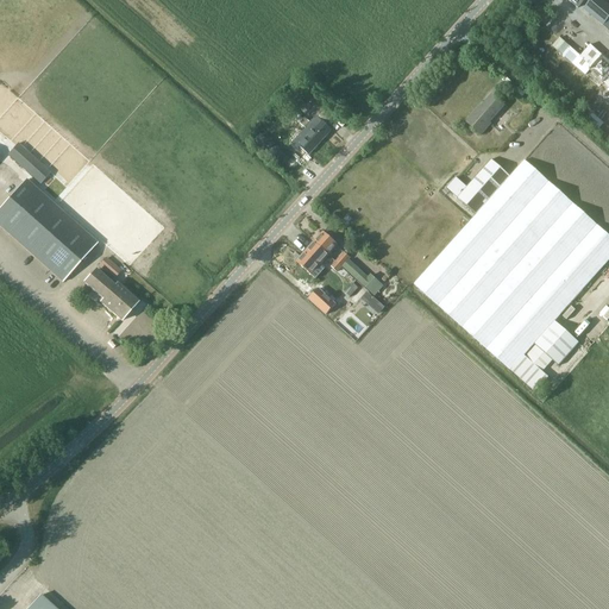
[(573,0),(608,30),(608,5),(603,0),(573,0)]
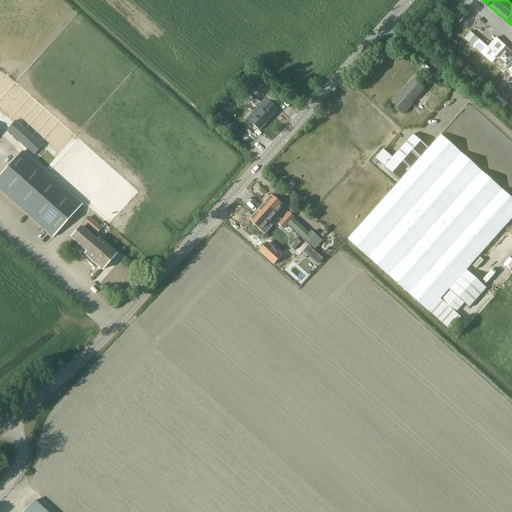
[(492,63),(495,60),(494,59),(506,46),(496,38),(488,47),(479,39),(473,46),(492,63)]
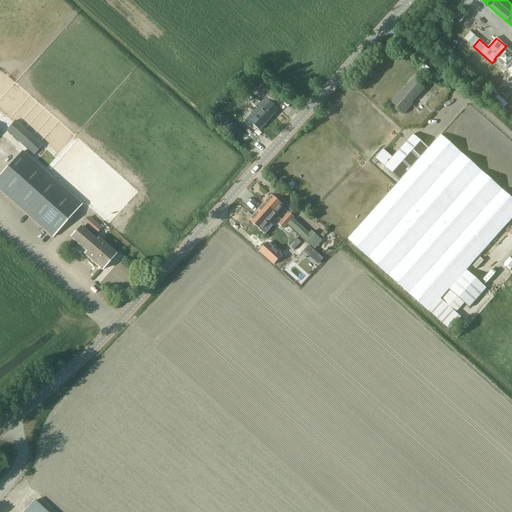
[(472,58),(476,52),(463,42),(459,48),(472,58)]
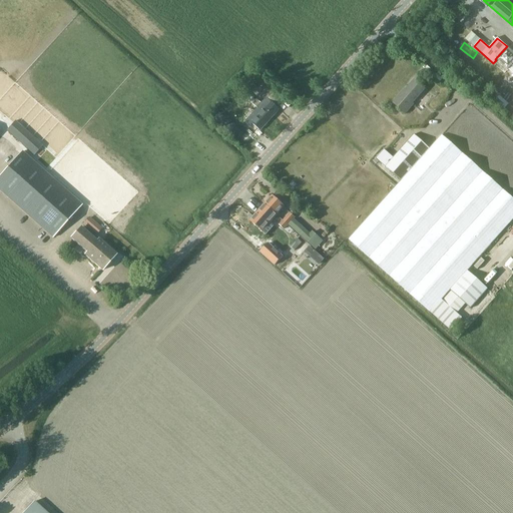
[(508,70),(512,64),(512,51),(507,46),(495,59),(496,60),(508,70)]
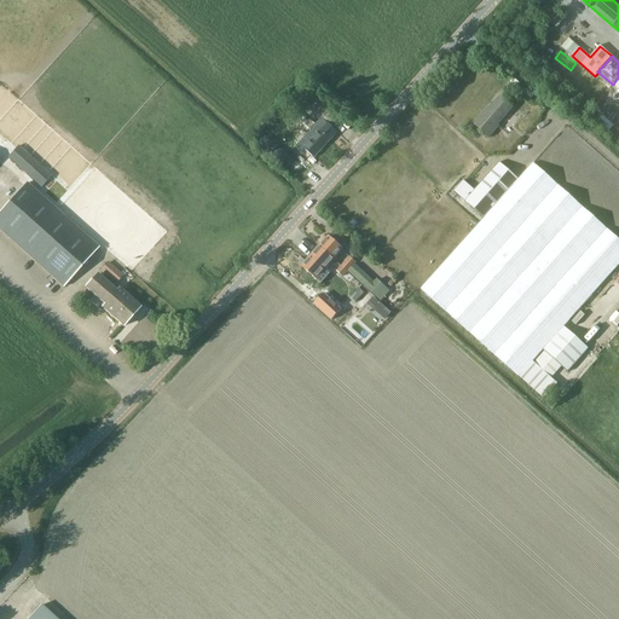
[(497,125),(512,108),(499,97),(485,114),(484,113),(474,123),(490,137),(498,126),(497,125)]
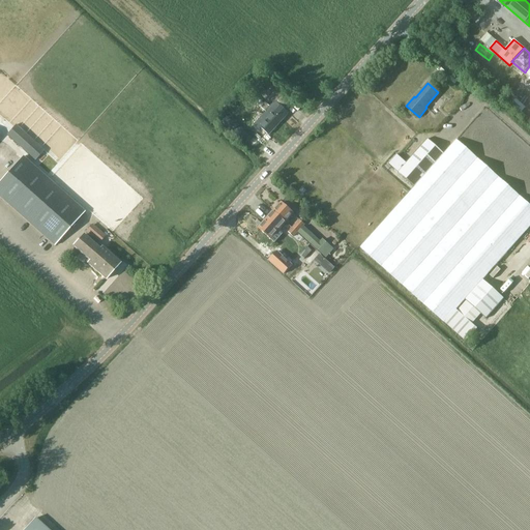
[(259,94),(256,97),(283,121),(289,114),(280,106),(282,104),(277,99),(275,101),(275,100),(270,107),(266,102),(267,101),(259,94)]
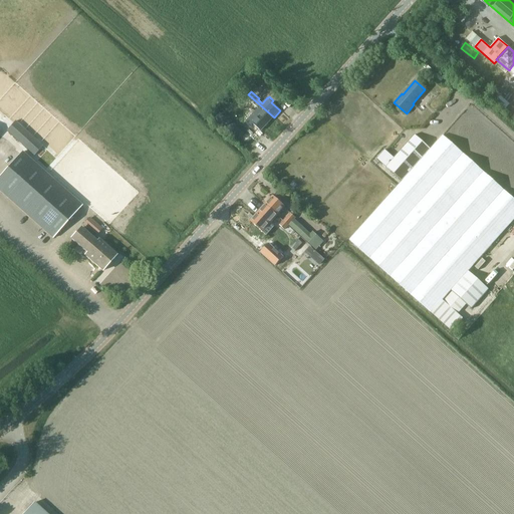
[(274,117),(248,94),(240,103),(248,110),(253,104),(257,108),(254,112),(267,124),(274,117)]
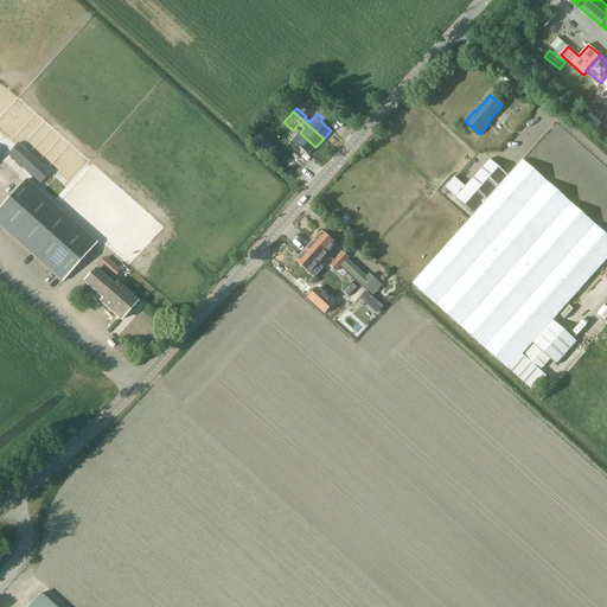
[(598,128),(604,121),(590,112),(586,119),(598,128)]
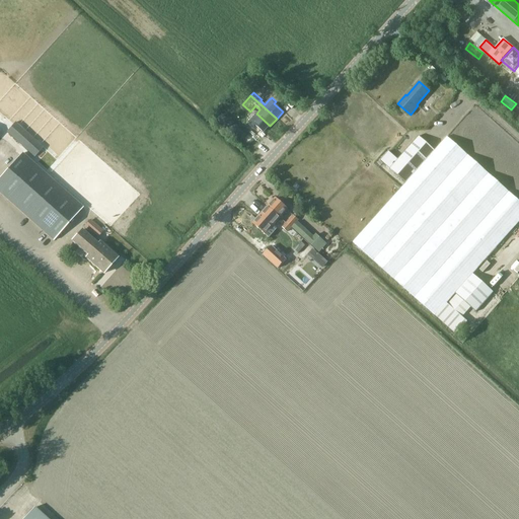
[(264,133),(270,126),(256,114),(249,121),(250,121),(248,123),(253,128),(255,126),(264,133)]
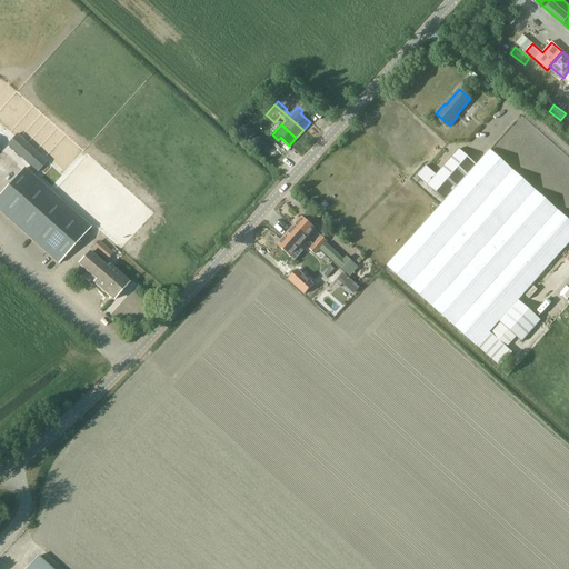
[(7,145),(20,157),(38,173),(48,162),(17,133),(7,145)]
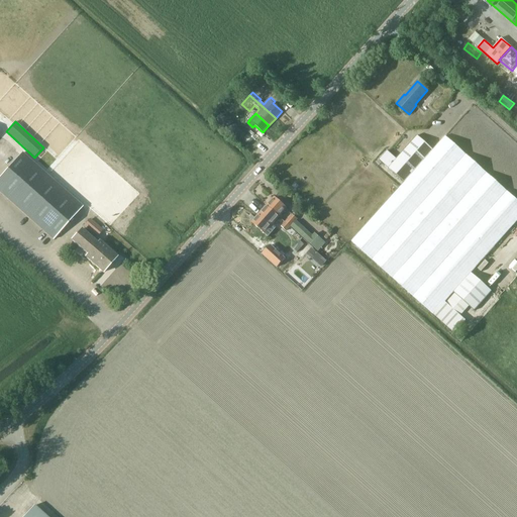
[(380,161),(404,183),(351,242),(434,315),(454,293),(474,310),(490,292),(471,275),(516,221),(516,200),(444,137),(432,150),(418,137),(417,136),(412,141),(396,160),(388,151),(380,161)]
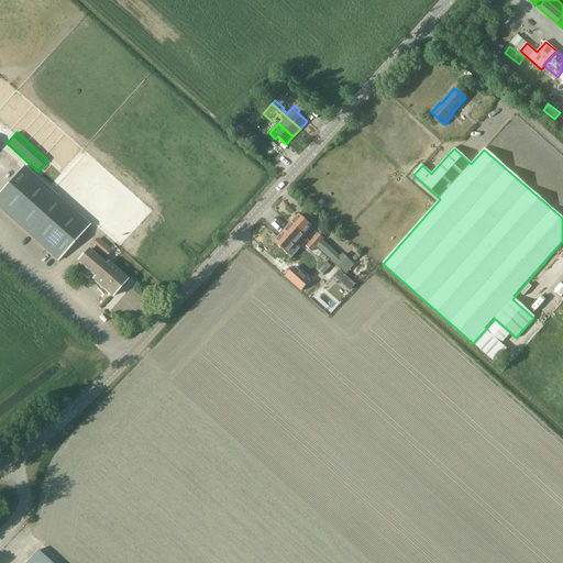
[(0,212),(57,263),(90,227),(24,167),(0,194),(0,212)]
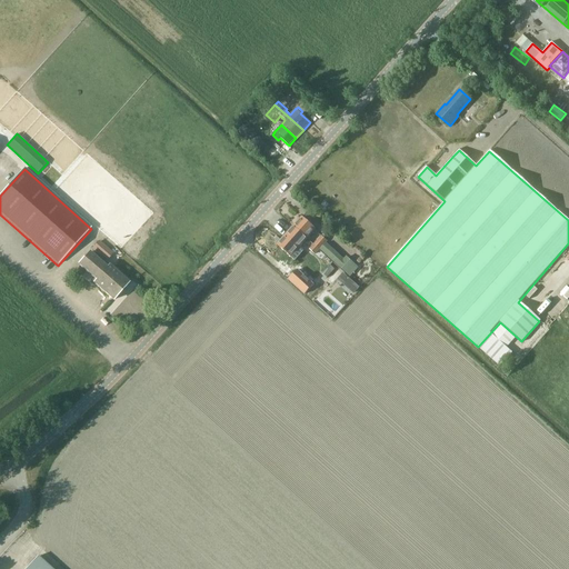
[(301,219),(289,232),(302,245),(315,231),(301,219)]
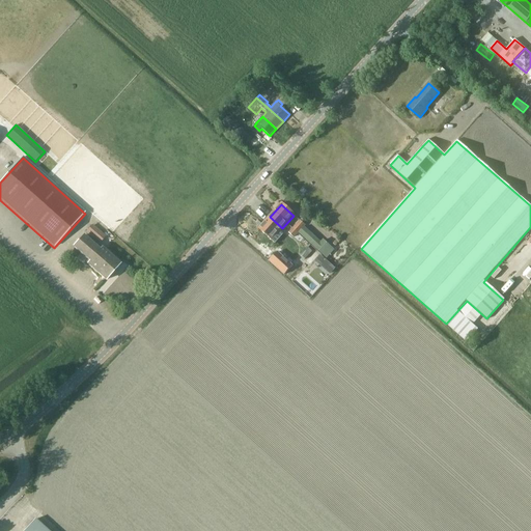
[(282,228),(270,217),(258,229),(275,245),(283,235),(279,231),(282,228)]
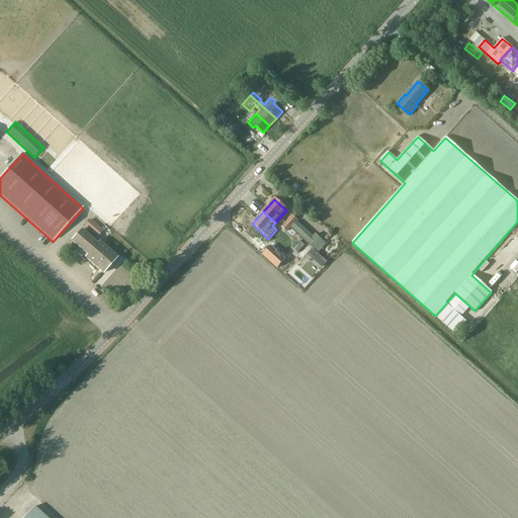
[(84,227),(92,218),(88,213),(80,223),(84,227)]
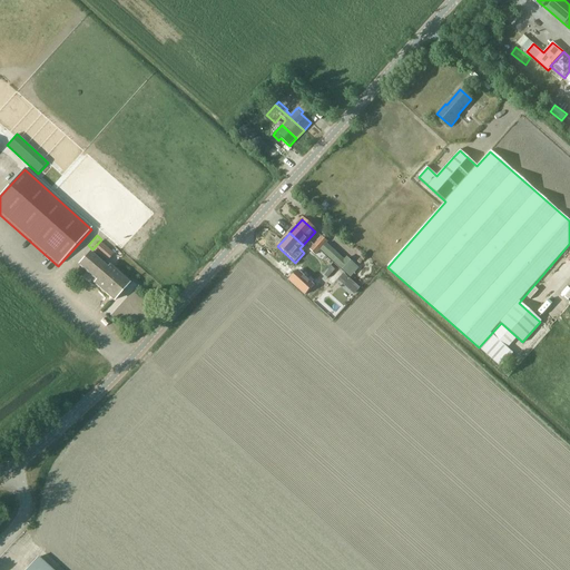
[(338,267),(344,261),(326,244),(324,245),(318,241),(310,249),(315,255),(320,251),(338,267)]
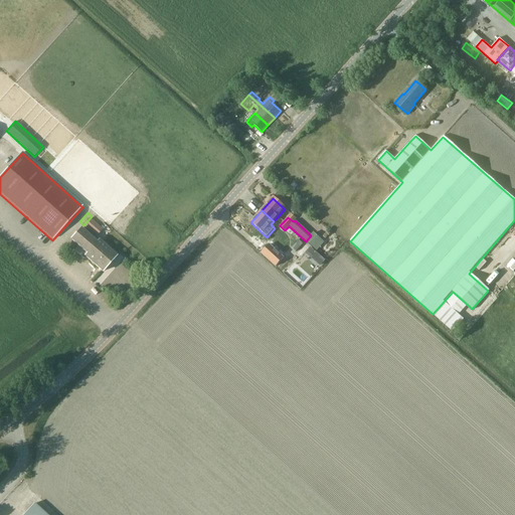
[(97,237),(103,230),(96,224),(90,231),(97,237)]
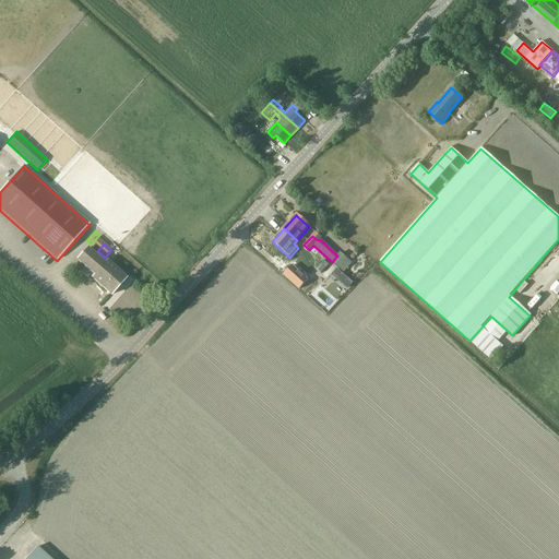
[(92,280),(108,294),(111,297),(127,278),(106,260),(103,263),(87,249),(76,261),(94,277),(92,280)]
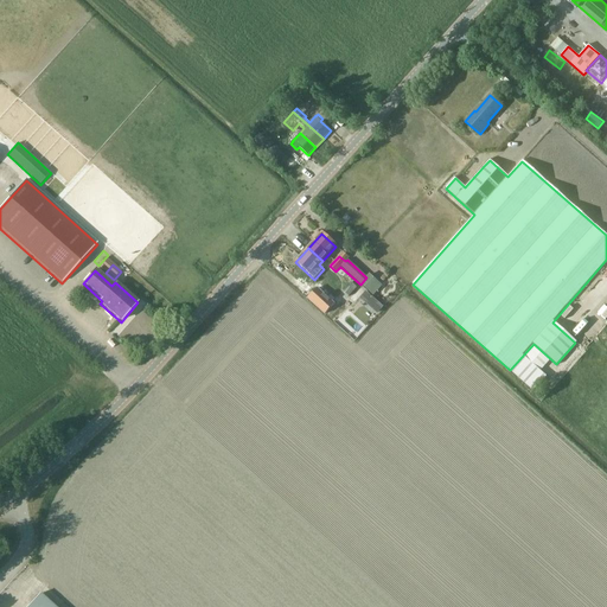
[(349,296),(357,287),(352,283),(344,292),(349,296)]
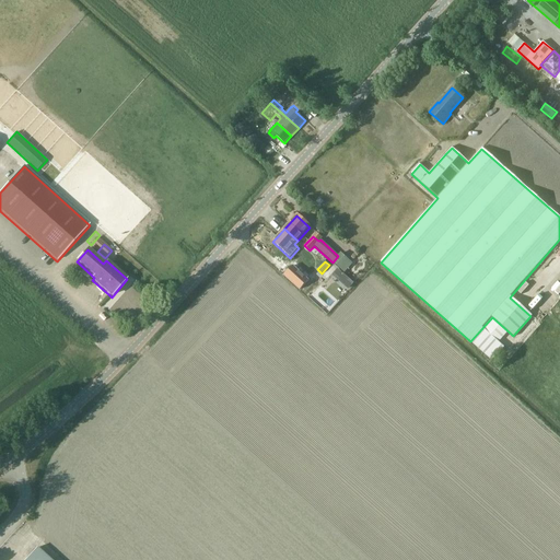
[(308,280),(293,266),(283,276),(300,290),(308,280)]
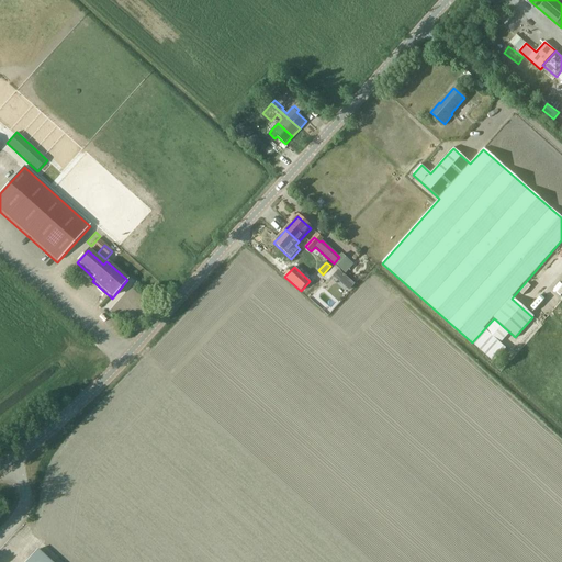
[(328,281),(338,270),(334,267),(324,277),(328,281)]
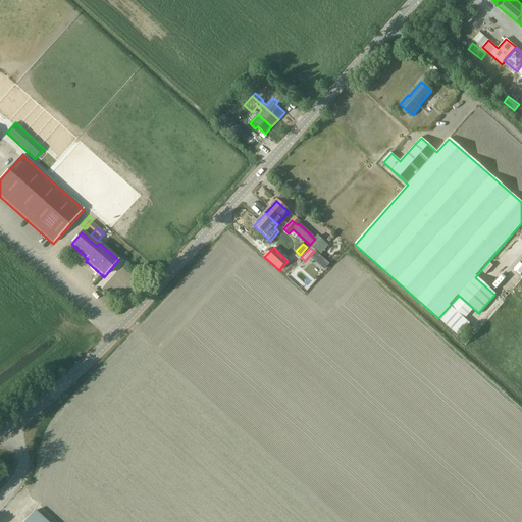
[(329,264),(319,255),(315,252),(311,257),(314,260),(324,269),(329,264)]
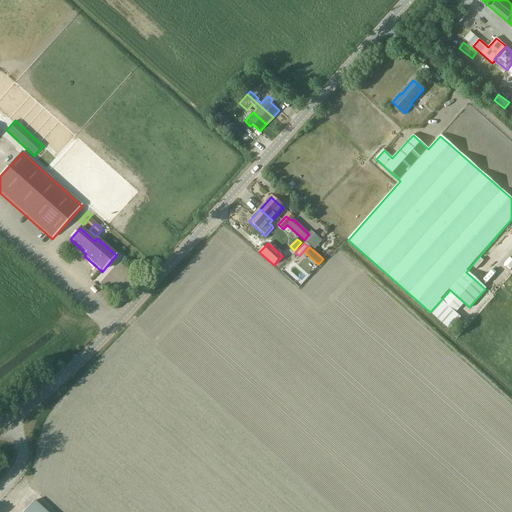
[(447,328),(458,316),(442,301),(431,313),(447,328)]
